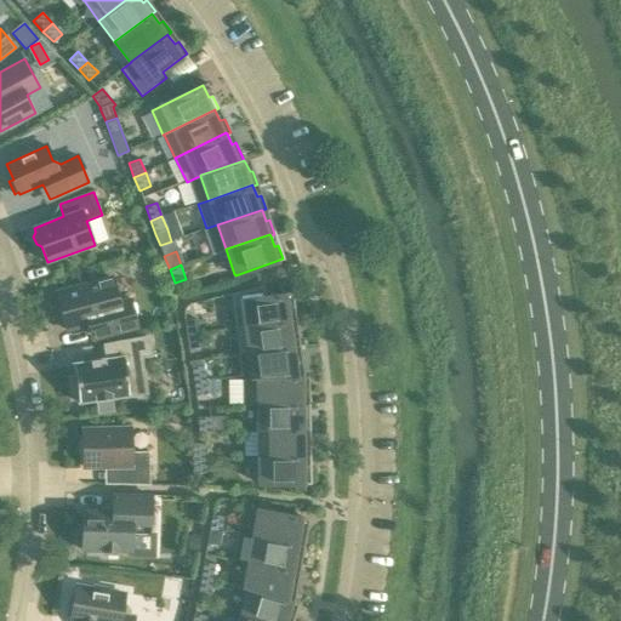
[(93,341),(100,339),(138,329),(130,298),(119,301),(113,278),(57,292),(67,330),(90,324),(93,341)]
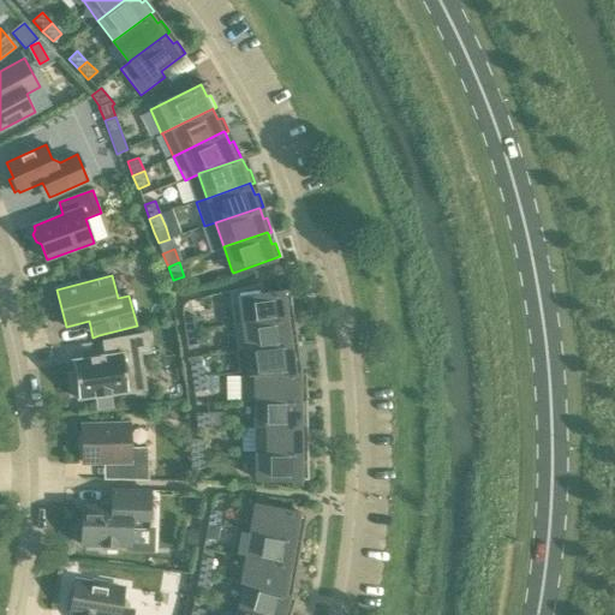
[(285,291),(263,293),(261,284),(228,291),(233,326),(243,323),(288,317),(288,318),(293,317),(291,304),(287,304),(285,291)]
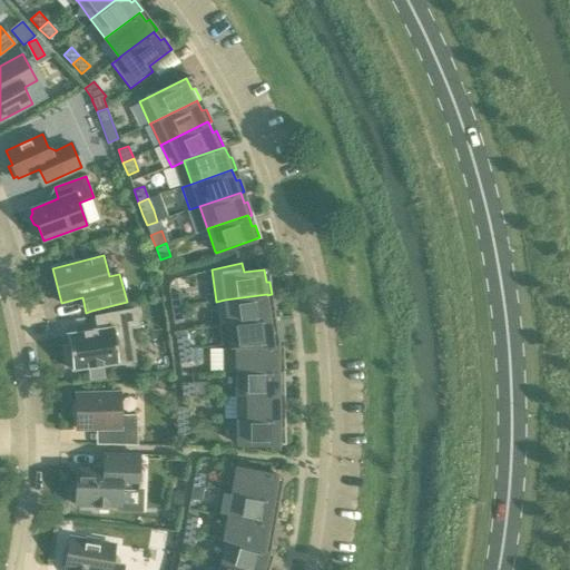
[(172,307),(183,306),(180,293),(169,294),(172,307)]
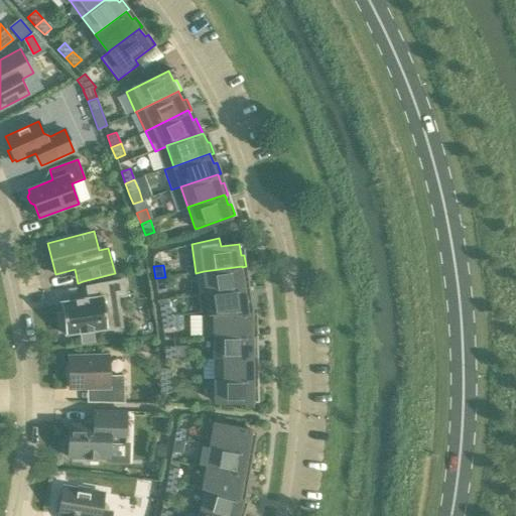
[(199,294),(207,293),(245,287),(245,288),(249,288),(247,276),(244,276),(242,267),(242,266),(204,271),(196,273),(199,294)]
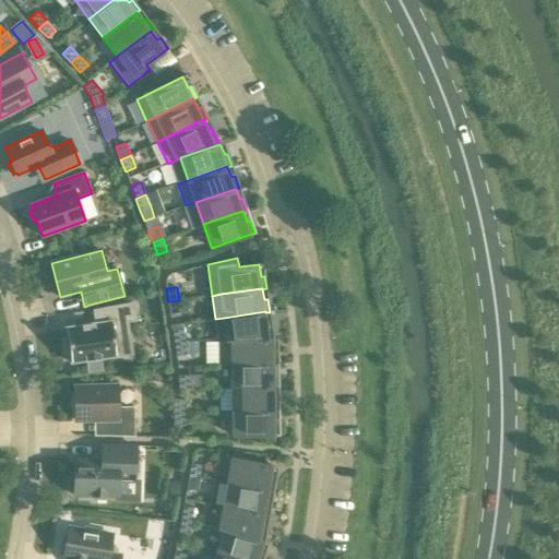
[(180,313),(179,300),(168,301),(170,314),(180,313)]
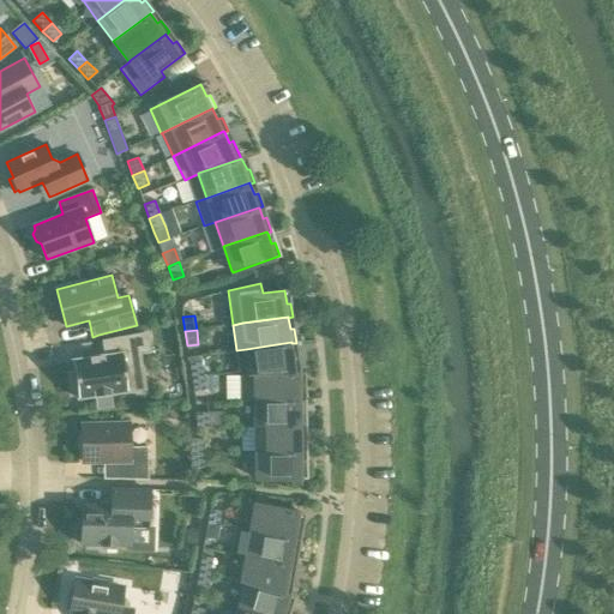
[(77,386),(78,398),(128,391),(125,371),(142,368),(139,353),(149,350),(146,333),(104,342),(106,355),(73,360),(74,372),(70,372),(72,387),(77,386)]
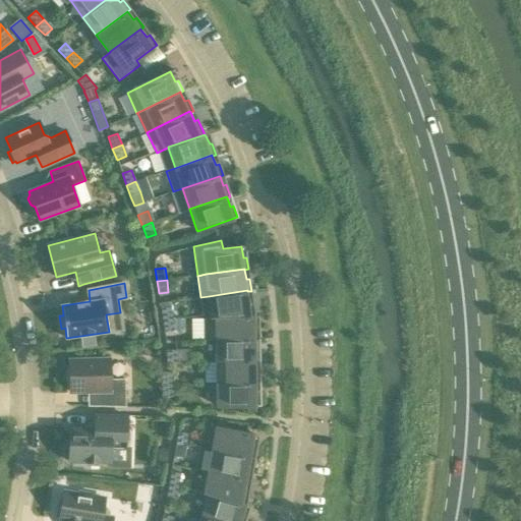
[(247,290),(209,296),(200,297),(204,317),(212,317),(212,319),(216,319),(216,317),(254,316),(252,300),(249,301),(247,291),(247,290)]
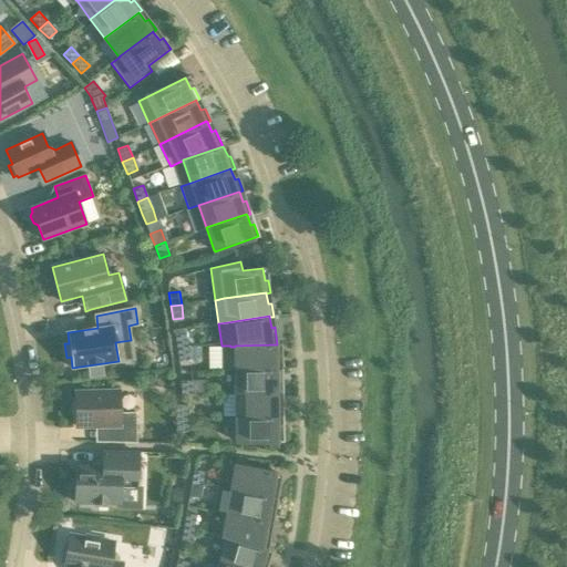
[(177,348),(187,347),(186,333),(175,334),(177,348)]
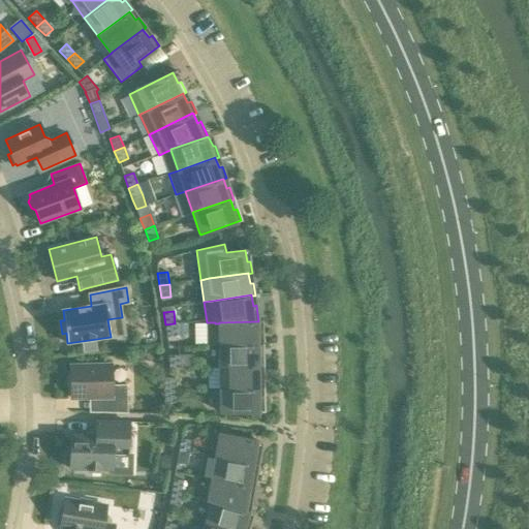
[(260,333),(258,321),(219,322),(219,323),(215,323),(215,322),(207,322),(208,345),(220,345),(259,344),(259,345),(262,345),(262,333),(260,333)]
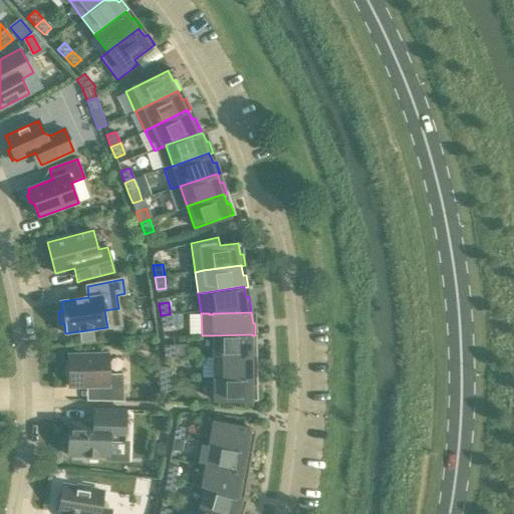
[(172,326),(170,314),(161,315),(162,327),(172,326)]
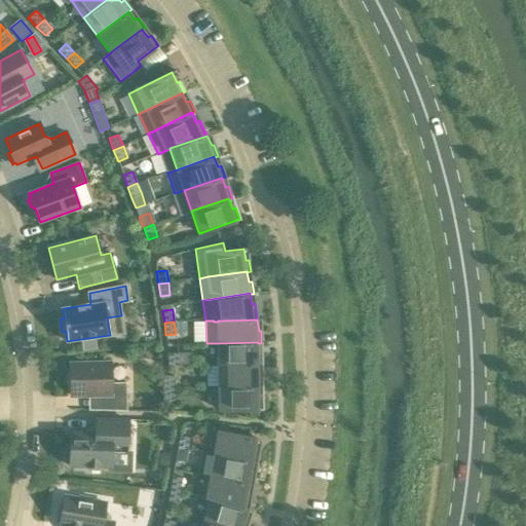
[(258,352),(258,343),(258,342),(219,343),(219,365),(258,365),(262,365),(262,352),(258,352)]
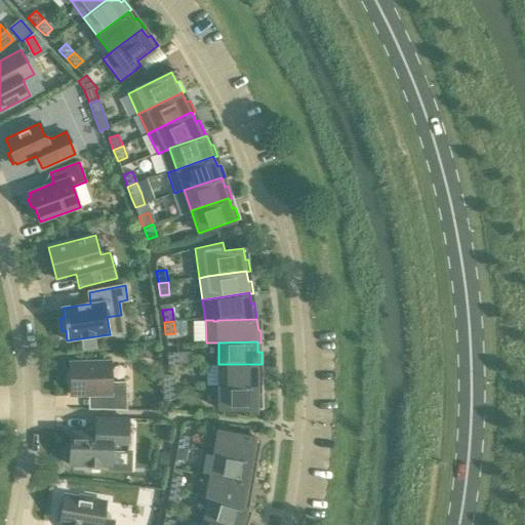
[(168,365),(178,365),(177,353),(167,353),(168,365)]
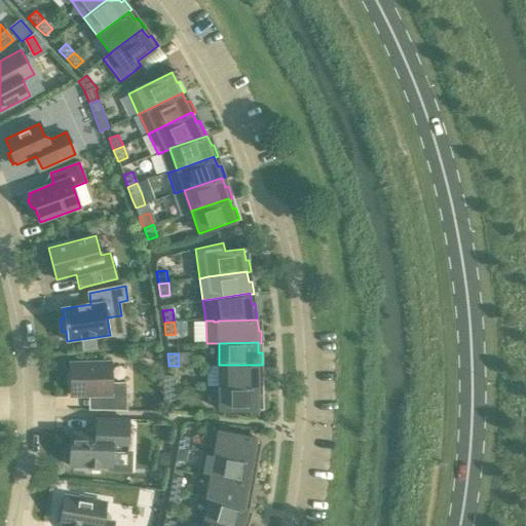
[(102,410),(127,411),(126,383),(112,383),(111,364),(70,365),(71,396),(101,395),(102,410)]
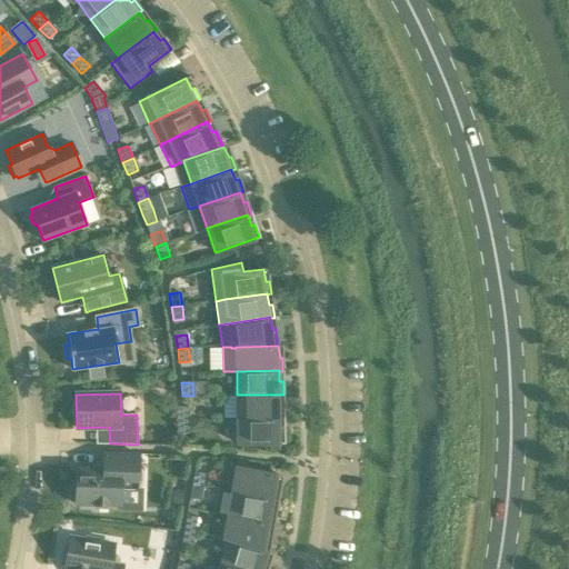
[(279,395),(237,395),(237,419),(280,418),(280,419),(283,419),(283,406),(279,406),(279,395)]
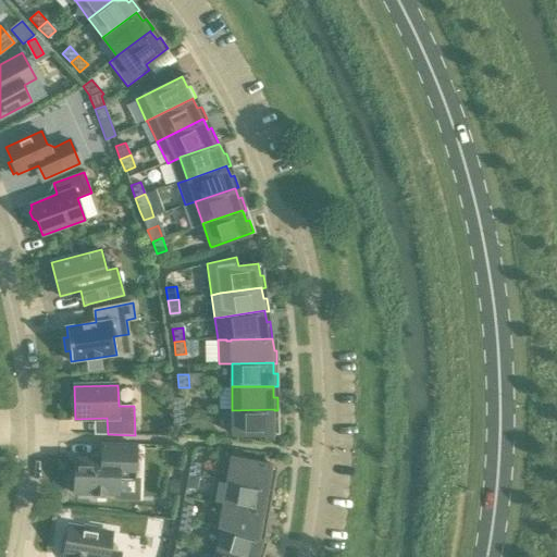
[(173,411),(184,411),(184,398),(173,398),(173,411)]
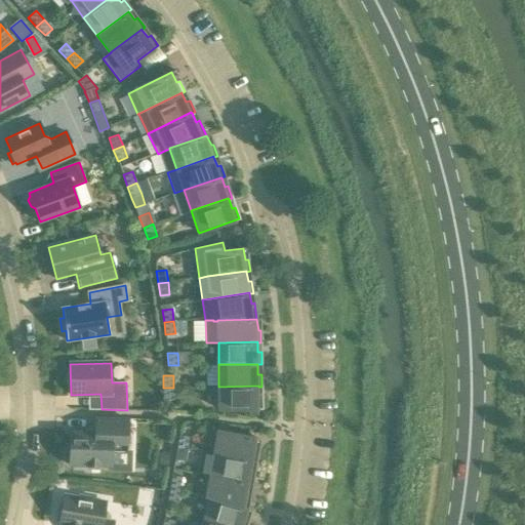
[(258,386),(218,387),(219,409),(263,409),(261,396),(258,397),(258,387),(258,386)]
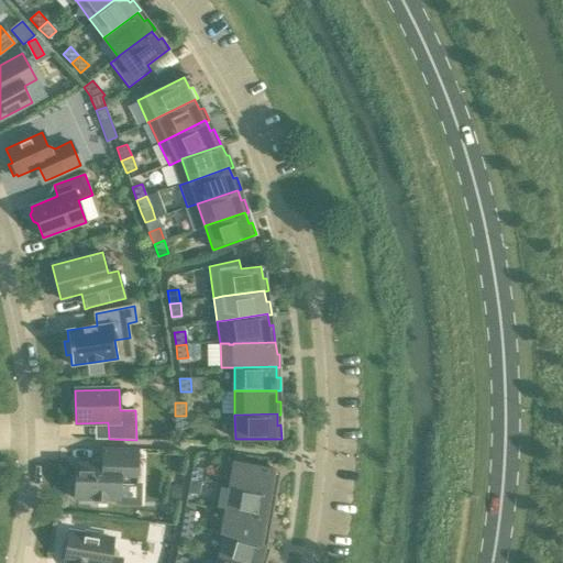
[(186,416),(175,416),(176,429),(187,429),(186,416)]
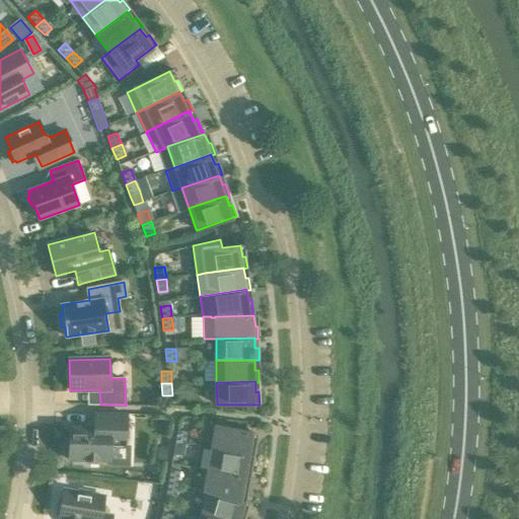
[(126,446),(127,415),(95,414),(94,428),(70,427),(70,442),(67,445),(67,453),(69,456),(69,459),(85,460),(87,463),(96,463),(99,460),(109,461),(110,446),(126,446)]
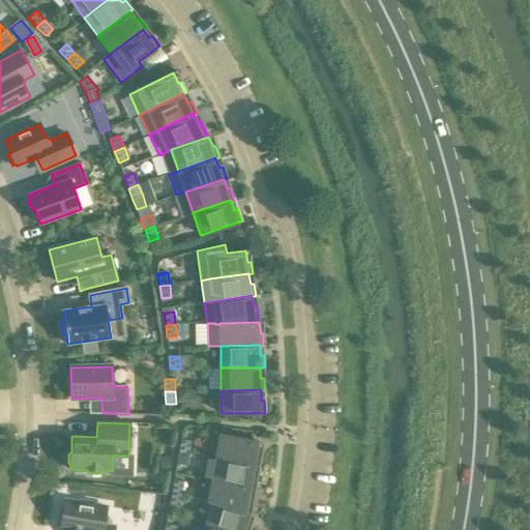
[(255,466),(259,467),(261,454),(257,453),(259,442),(221,435),(221,436),(216,458),(256,465),(255,466)]
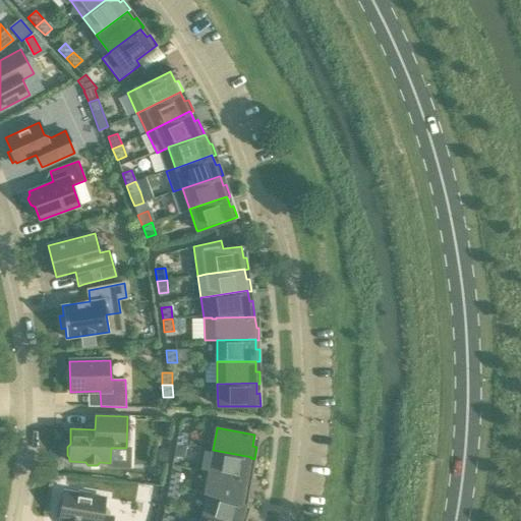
[(178,431),(176,444),(186,446),(188,433),(178,431)]
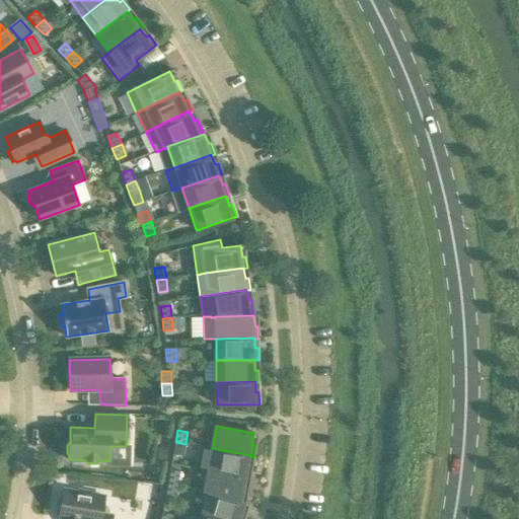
[(186,444),(175,442),(173,454),(183,456),(186,444)]
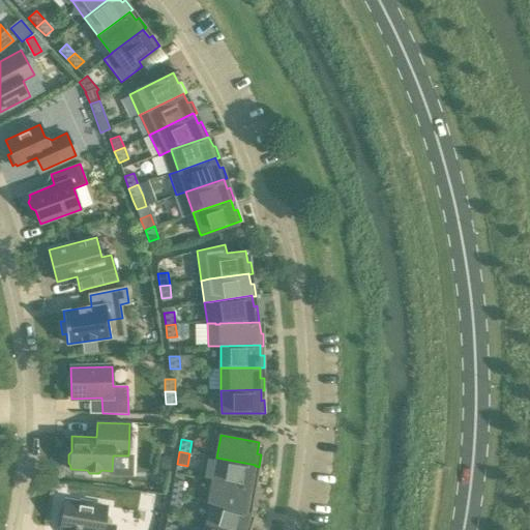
[(256,465),(216,458),(212,480),(252,487),(252,488),(255,489),(257,476),(254,475),(255,466),(256,465)]
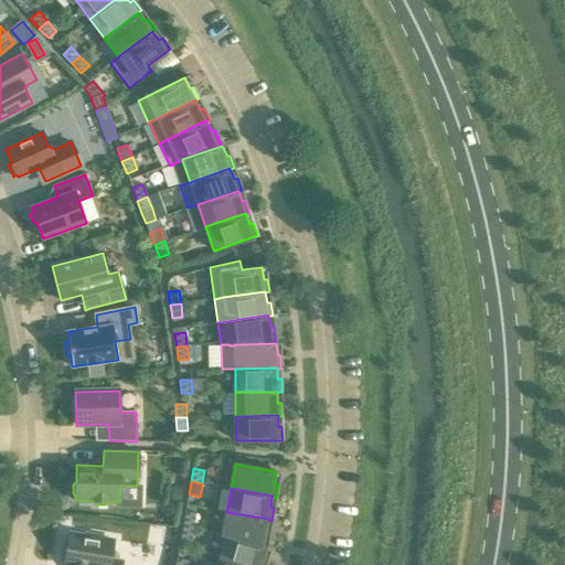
[(174,489),(172,501),(180,502),(182,490),(174,489)]
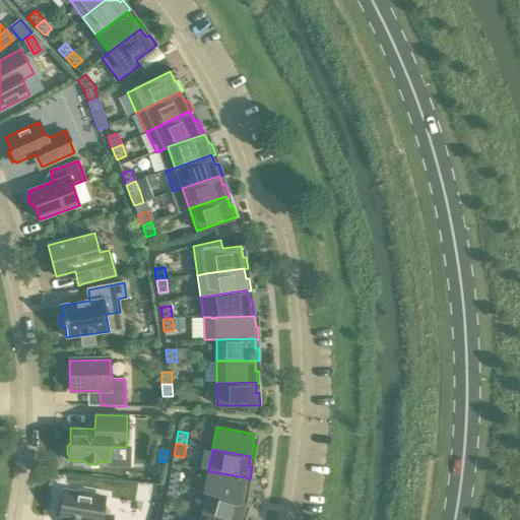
[(171,471),(169,482),(179,484),(181,472),(171,471)]
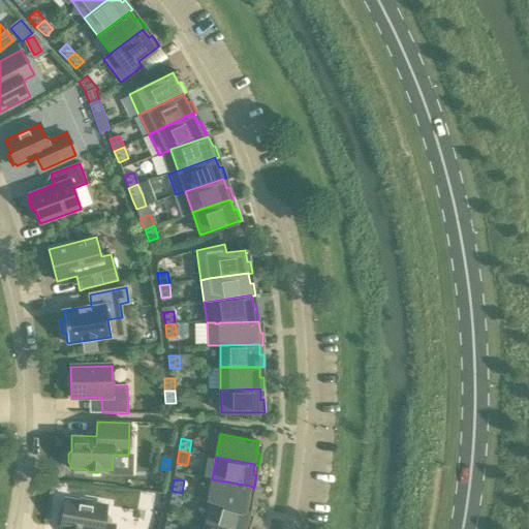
[(251,486),(212,479),(208,502),(212,503),(212,502),(250,514),(253,497),(249,497),(251,487),(251,486)]
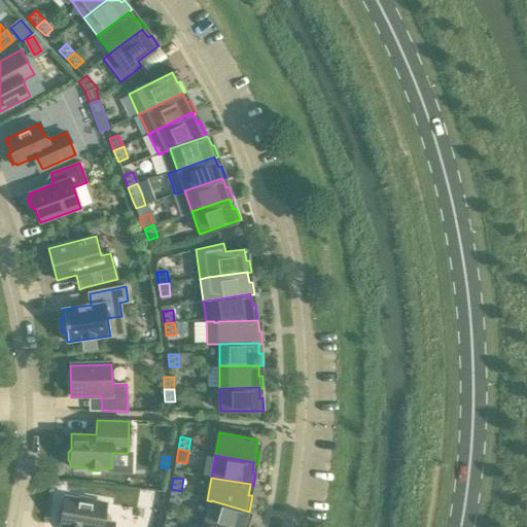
[(181,491),(171,489),(169,501),(179,503),(181,491)]
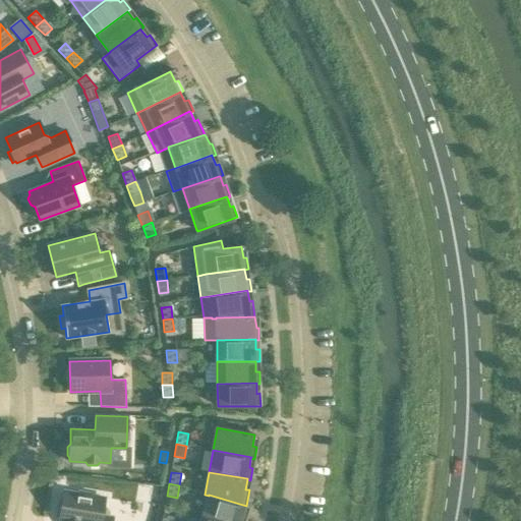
[(107,520),(109,512),(107,509),(103,508),(105,499),(92,497),(90,494),(80,491),(77,495),(64,493),(62,507),(58,506),(56,517),(60,517),(60,520),(64,520),(107,520)]
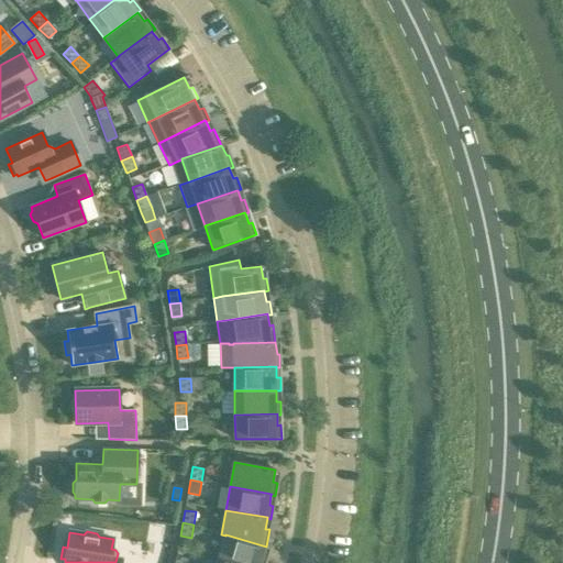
[(225,534),(225,536),(219,558),(238,562),(265,562),(266,559),(264,559),(266,547),(225,534)]
